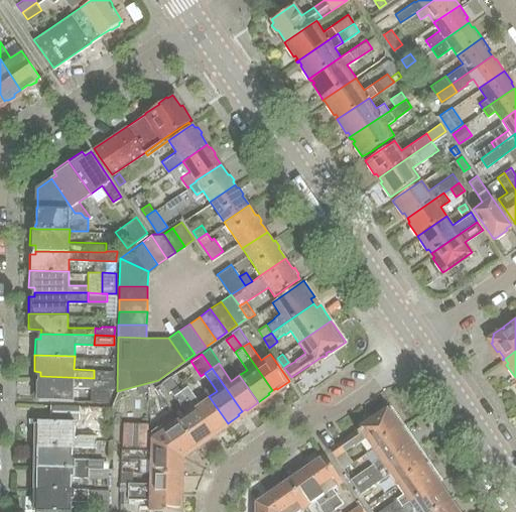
[(94,378),(113,378),(113,369),(94,369),(94,370),(94,378)]
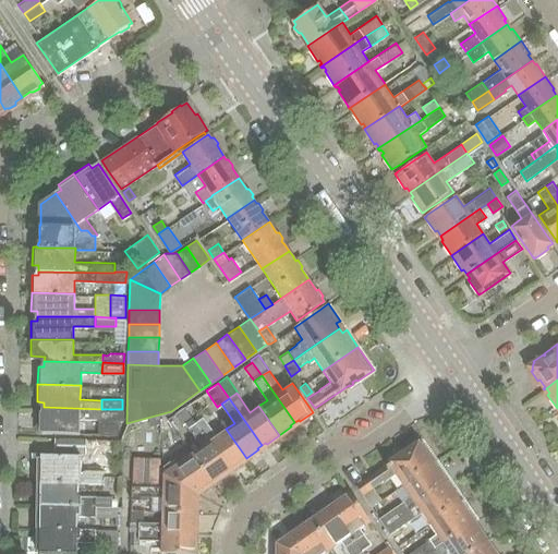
[(196,421),(185,406),(177,411),(174,413),(183,425),(185,424),(187,428),(196,421)]
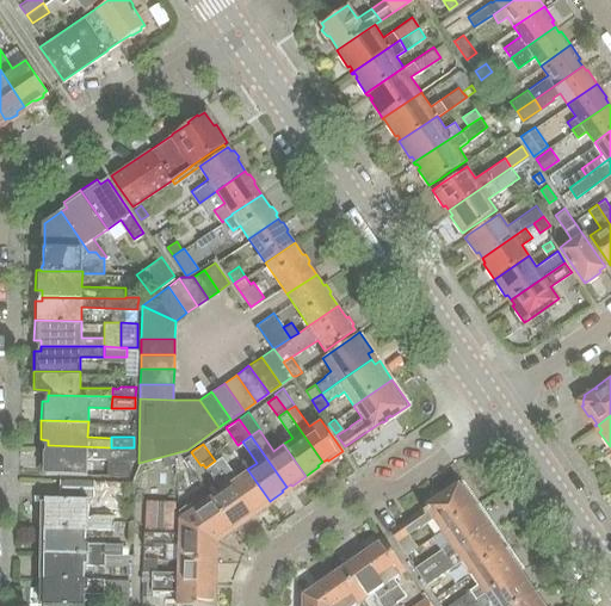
[(45,470),(45,471),(87,472),(87,457),(107,457),(111,457),(111,447),(48,445),(47,451),(41,451),(39,470),(45,470)]
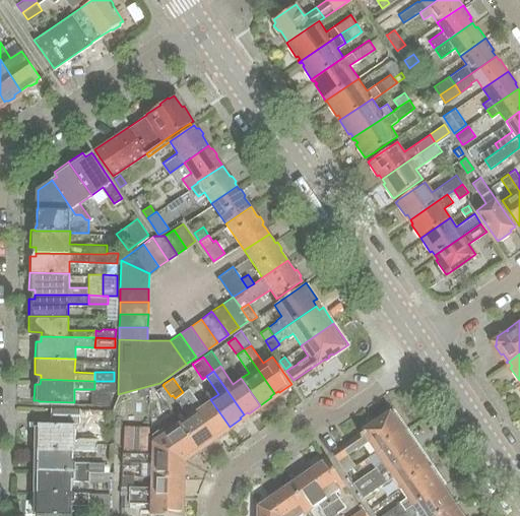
[(91,389),(91,402),(110,402),(110,392),(114,391),(114,381),(94,381),(94,389),(91,389)]
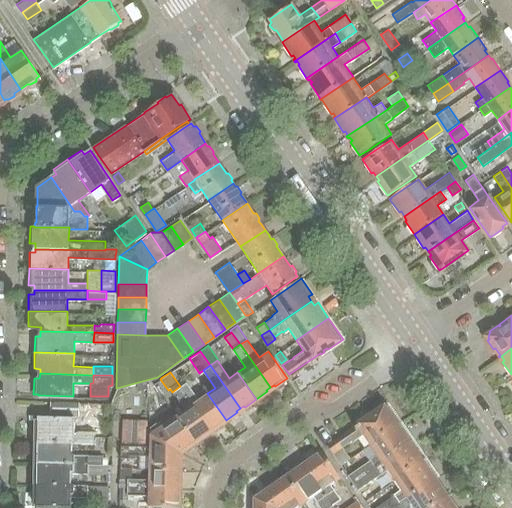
[(180,386),(209,429),(213,427),(214,428),(226,420),(207,393),(198,399),(186,382),(180,386)]
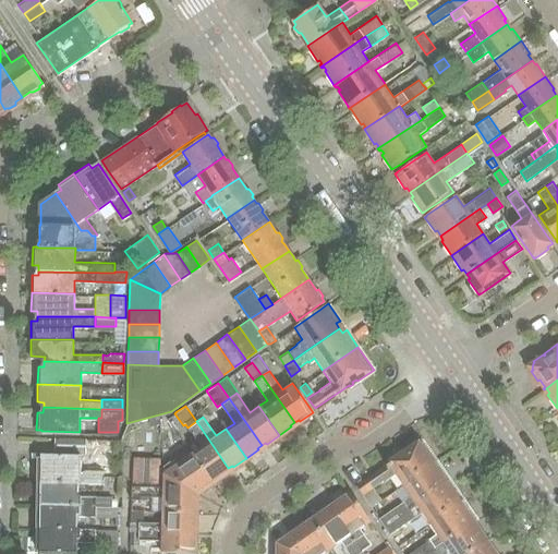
[(201,446),(194,450),(215,481),(226,472),(225,471),(228,468),(196,421),(187,428),(201,446)]
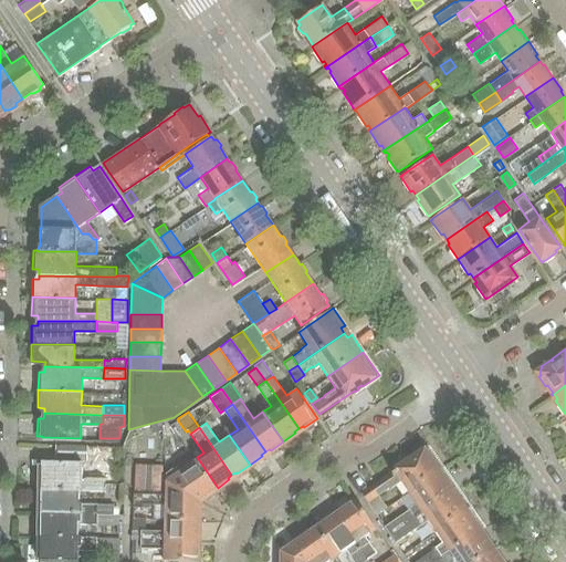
[(87,444),(55,443),(55,457),(87,458),(87,444)]
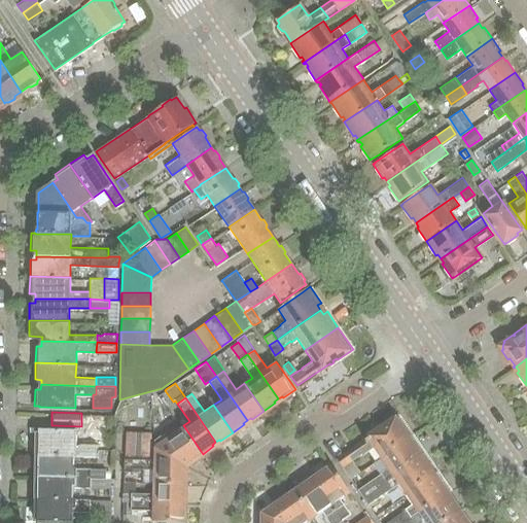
[(377,430),(337,458),(350,477),(360,471),(352,460),(361,454),(362,455),(373,448),(379,457),(412,434),(397,414),(382,424),(384,425),(380,428),(379,426),(376,429),(377,430)]
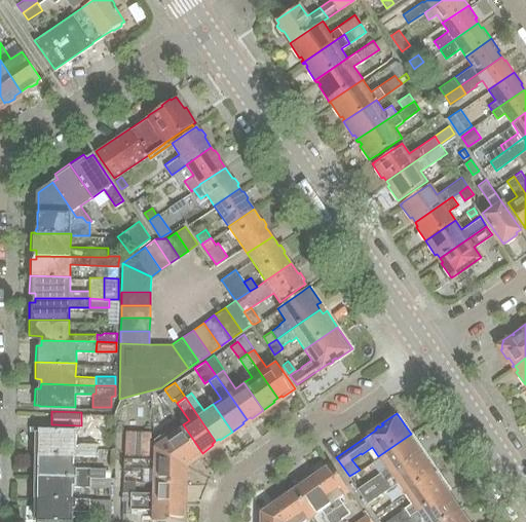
[(154,439),(153,445),(153,457),(154,457),(178,458),(181,456),(185,462),(189,459),(191,460),(202,453),(183,424),(168,435),(165,431),(154,439)]
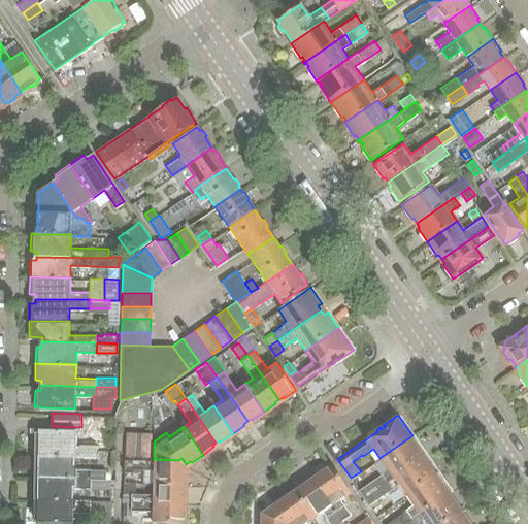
[(38,445),(37,456),(73,456),(76,456),(96,457),(96,445),(80,444),(76,446),(76,430),(38,429),(38,433),(35,433),(35,445),(38,445)]
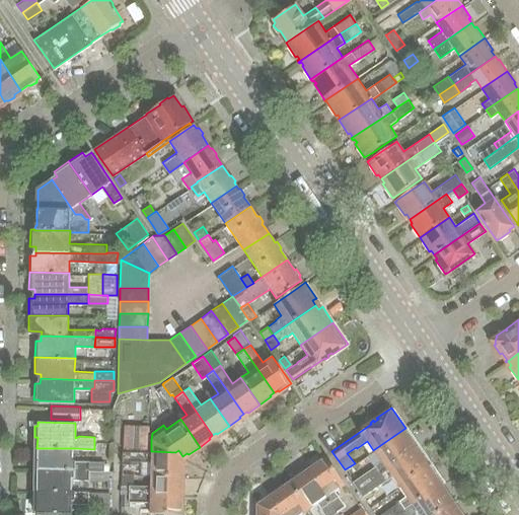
[(125,448),(151,449),(151,425),(126,425),(125,448)]
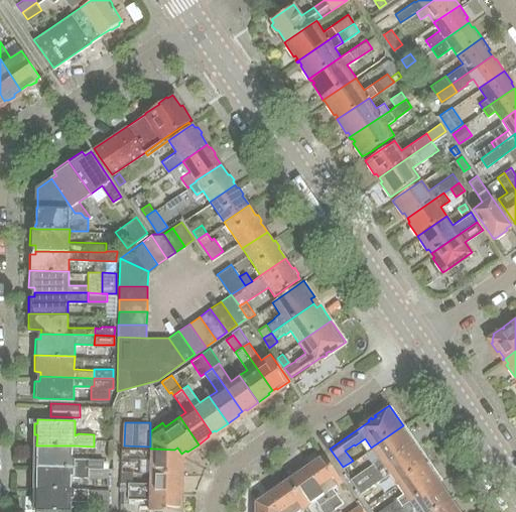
[(351,478),(355,485),(411,445),(409,441),(412,439),(403,425),(371,448),(378,457),(371,462),(372,463),(351,478)]
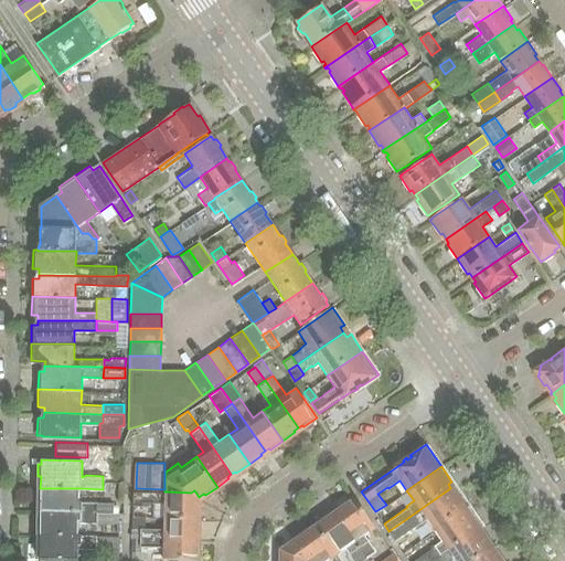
[(78,488),(40,488),(38,491),(38,498),(40,501),(40,510),(114,511),(114,501),(78,501),(78,488)]
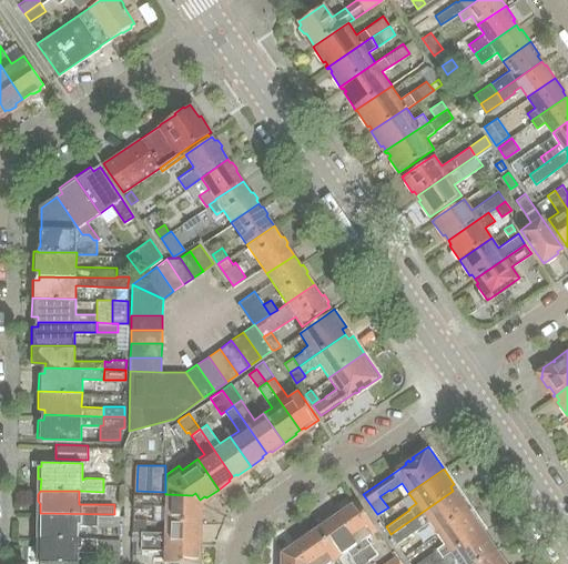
[(453,491),(391,534),(396,543),(421,526),(422,527),(428,523),(435,533),(472,509),(460,493),(456,495),(453,491)]
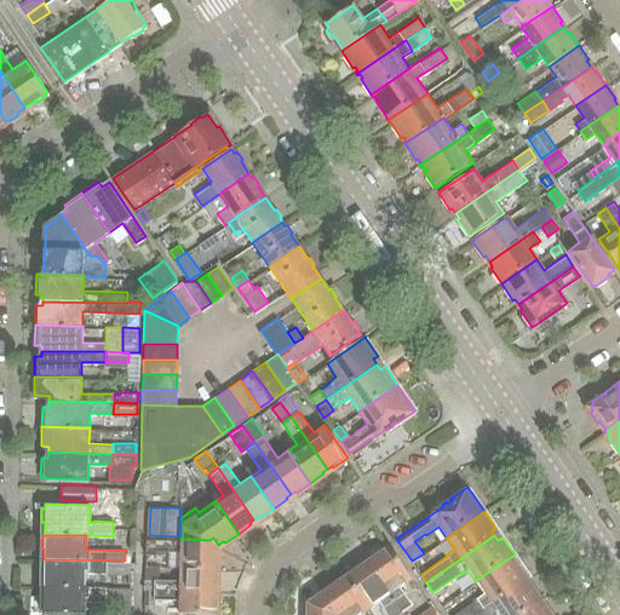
[(181,551),(179,568),(219,569),(219,553),(217,552),(218,545),(213,538),(210,540),(182,539),(181,539),(145,538),(145,553),(155,553),(155,551),(181,551)]
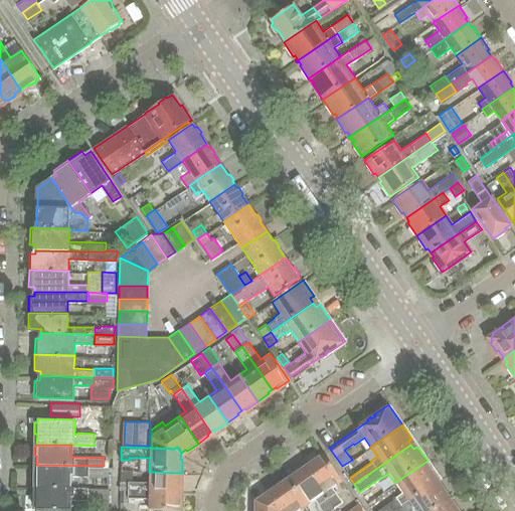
[(342,480),(329,461),(323,452),(322,453),(321,451),(308,460),(309,462),(305,465),(334,507),(342,502),(332,487),(342,480)]
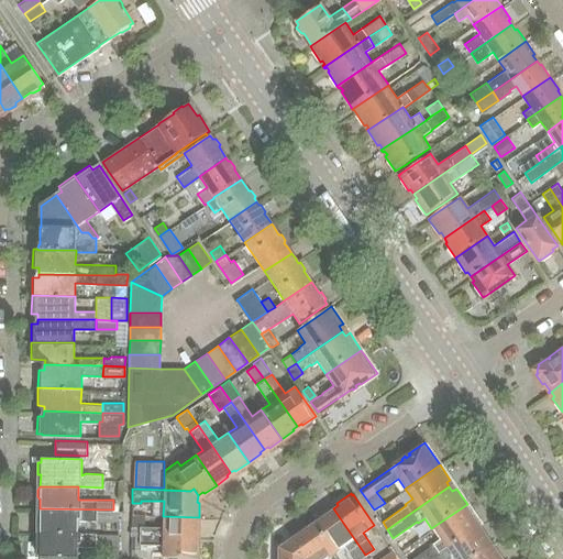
[(411,558),(429,558),(476,526),(474,522),(477,519),(467,504),(431,528),(439,538),(432,544),(433,545),(411,558)]
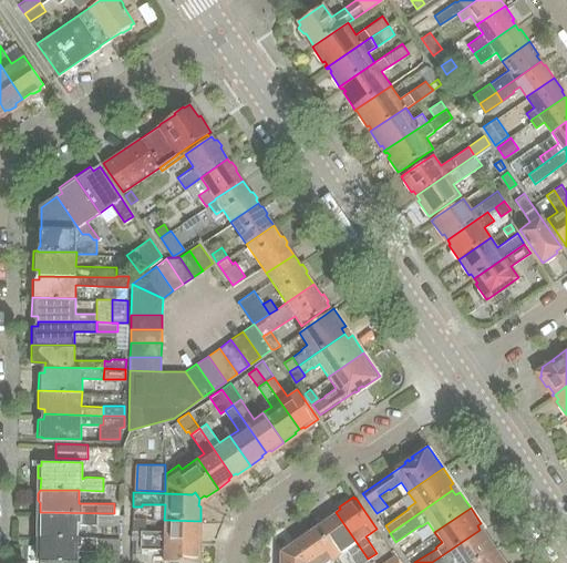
[(96,524),(120,524),(120,514),(114,514),(114,513),(40,512),(40,521),(38,523),(38,531),(40,533),(40,535),(79,536),(79,523),(96,524)]
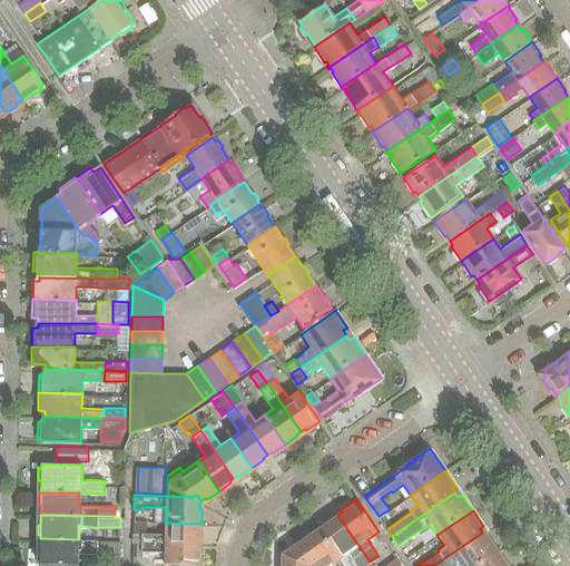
[(331,517),(316,527),(338,559),(349,553),(357,565),(363,565),(370,562),(337,515),(332,518),(331,517)]
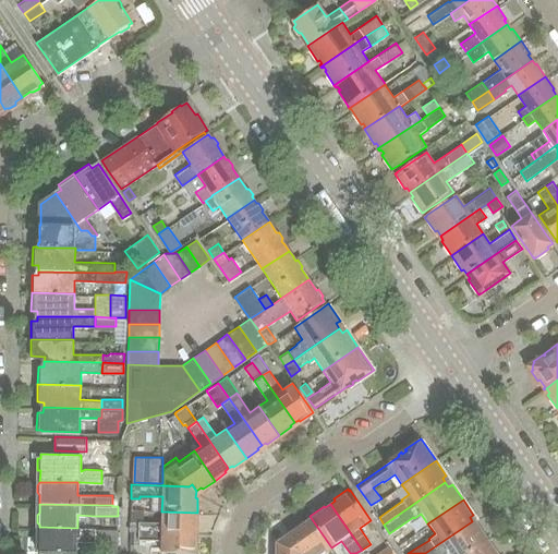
[(197,527),(197,513),(161,512),(161,521),(138,521),(138,530),(195,531),(195,527),(197,527)]
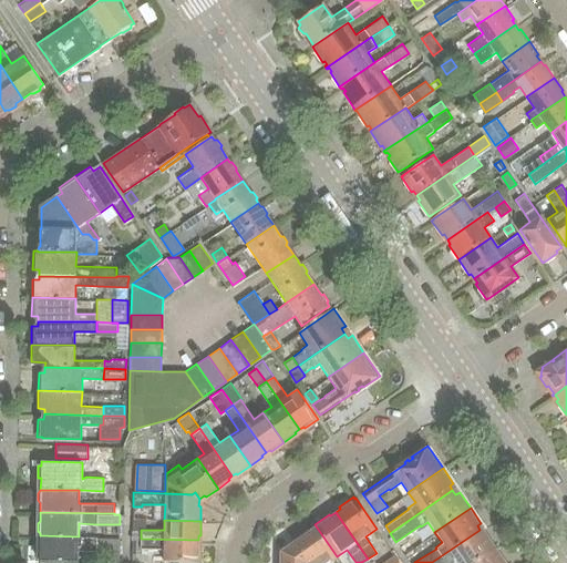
[(300,536),(297,539),(312,562),(326,562),(331,560),(331,561),(337,556),(315,524),(299,534),(300,536)]
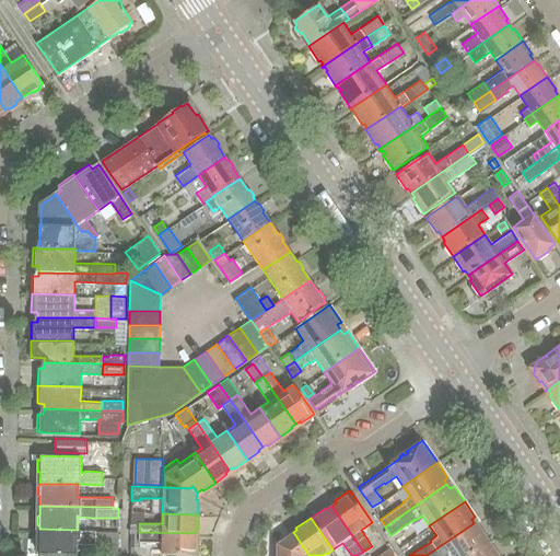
[(139,532),(139,523),(130,523),(129,531),(130,532),(139,532)]
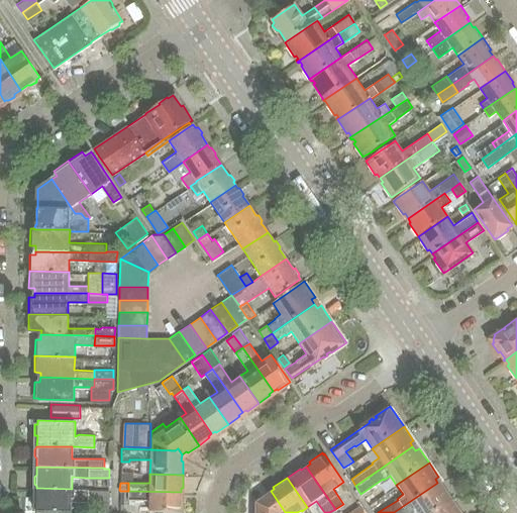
[(432,512),(453,499),(444,485),(440,487),(437,483),(394,512),(432,512)]
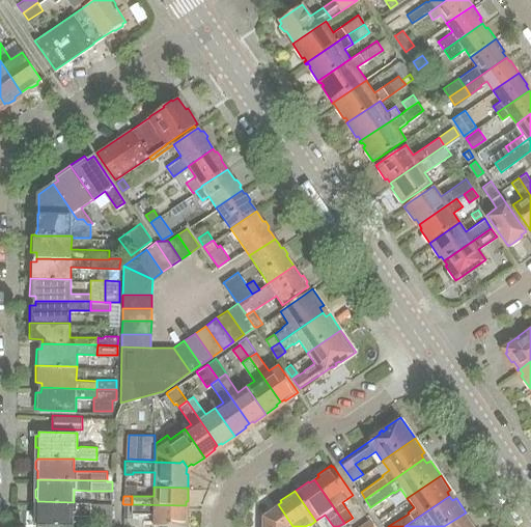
[(89,502),(74,502),(37,501),(37,509),(35,509),(35,521),(37,521),(37,524),(73,525),(74,515),(89,515),(89,502)]
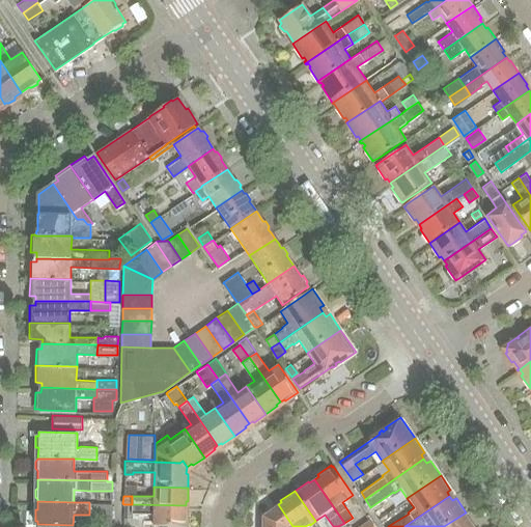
[(103,515),(111,515),(112,502),(89,502),(89,515),(103,515)]
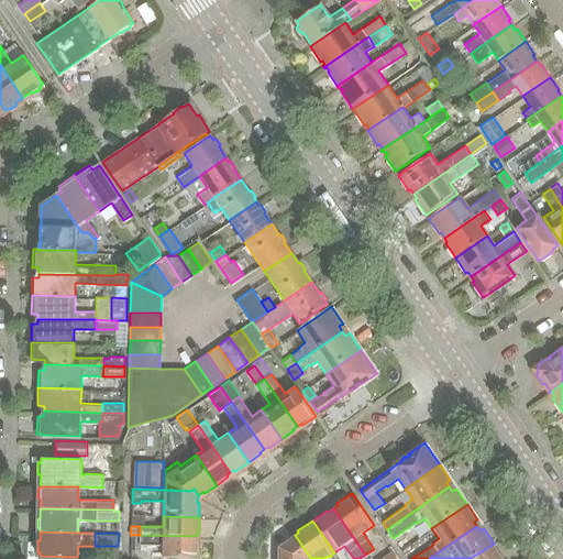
[(197,541),(197,536),(140,535),(140,544),(164,545),(163,555),(159,555),(159,558),(169,558),(198,558),(199,541),(197,541)]
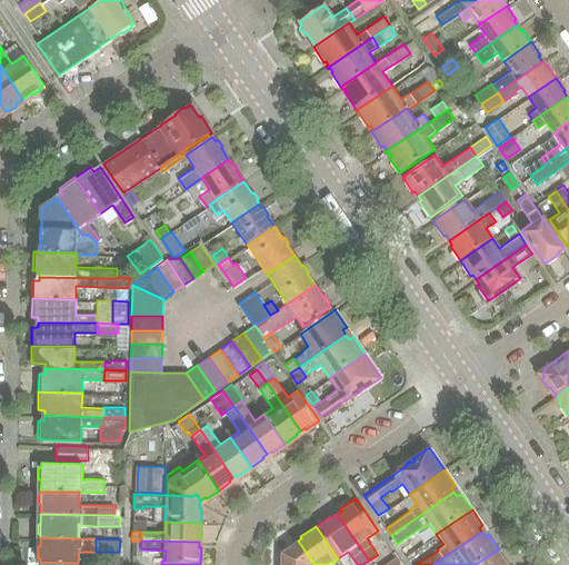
[(313,564),(298,541),(296,542),(293,544),(292,542),(283,548),(285,549),(281,555),(280,555),(279,564),(313,564)]
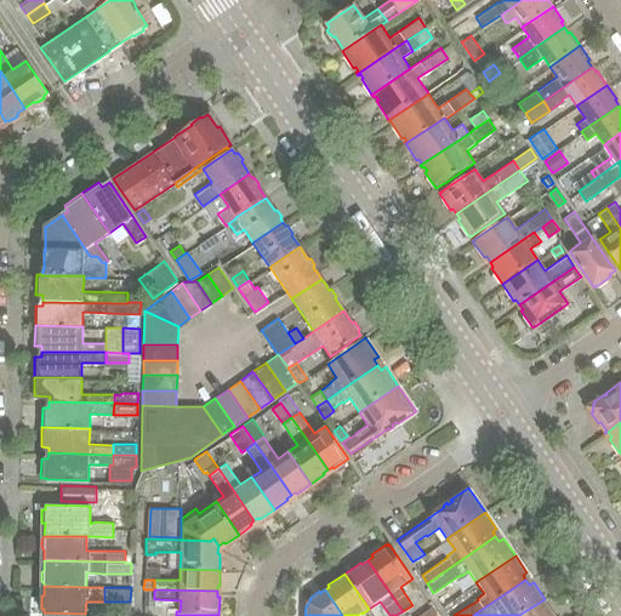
[(556,615),(557,615),(545,599),(519,615),(556,615)]
